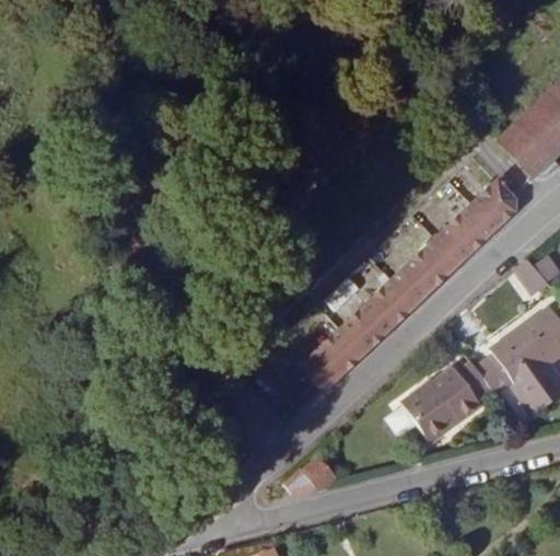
[(559,81),(555,88),(547,88),(540,94),(539,102),(536,105),(529,105),(503,130),(501,143),(532,175),(547,177),(559,168),(559,165),(548,153),(559,142),(559,81)]
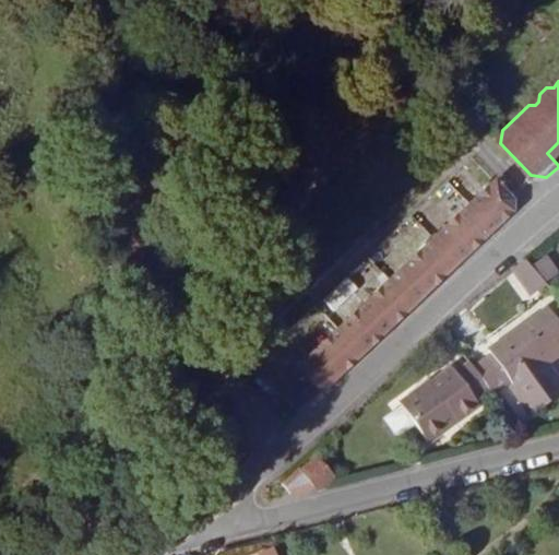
[(301,405),(513,207),(512,196),(503,186),(507,182),(501,177),(498,179),(496,177),(299,363),(312,377),(293,396),(301,405)]
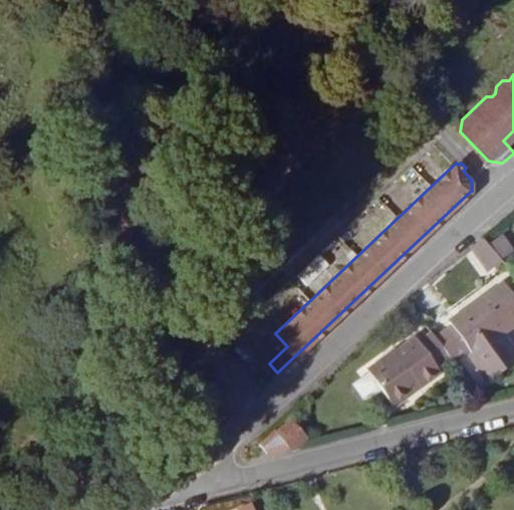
[(513,247),(502,232),(492,239),(504,255),(513,247)]
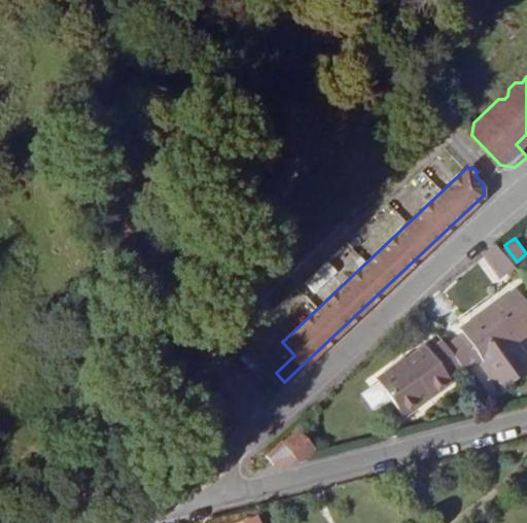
[(515,264),(495,241),(484,250),(501,274),(515,264)]
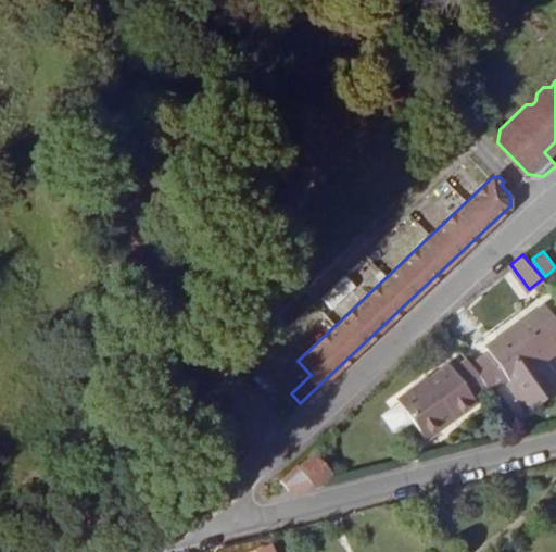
[(555,388),(555,376),(543,358),(555,348),(555,315),(545,301),(487,345),(490,350),(471,363),(487,383),(490,388),(507,375),(530,406),(555,388)]
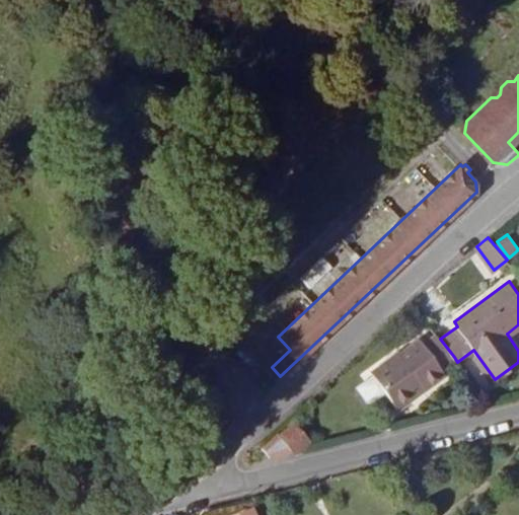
[(423,385),(425,387),(445,372),(441,366),(454,357),(440,339),(437,334),(424,343),(419,337),(371,371),(372,373),(385,389),(395,405),(423,385)]
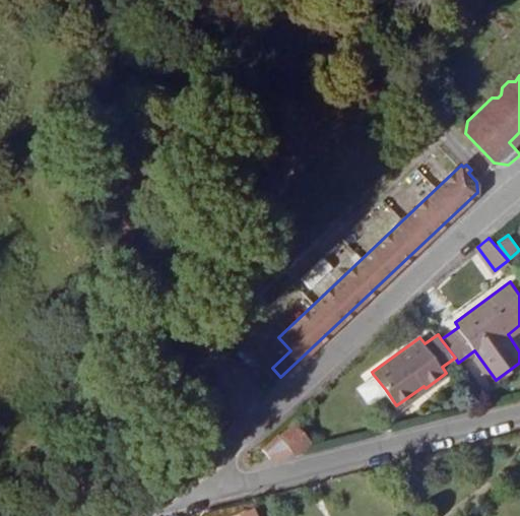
[(386,390),(373,374),(358,385),(370,402),(386,390)]
